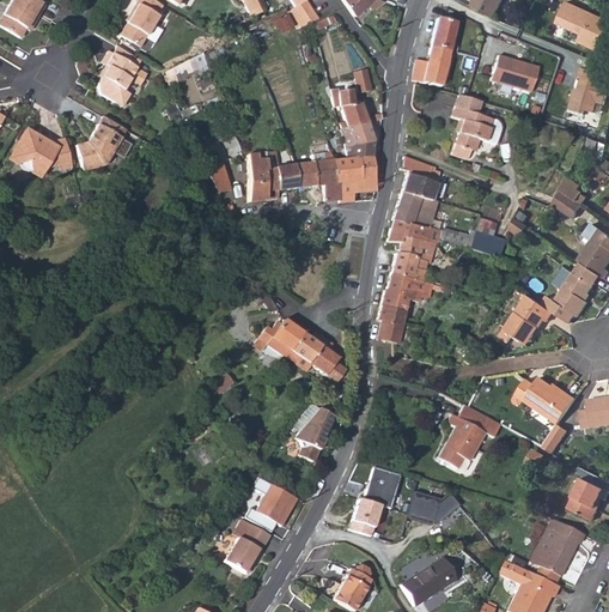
[(44,4),(47,0),(14,0),(0,24),(23,37),(28,30),(34,20),(37,23),(47,6),(44,4)]
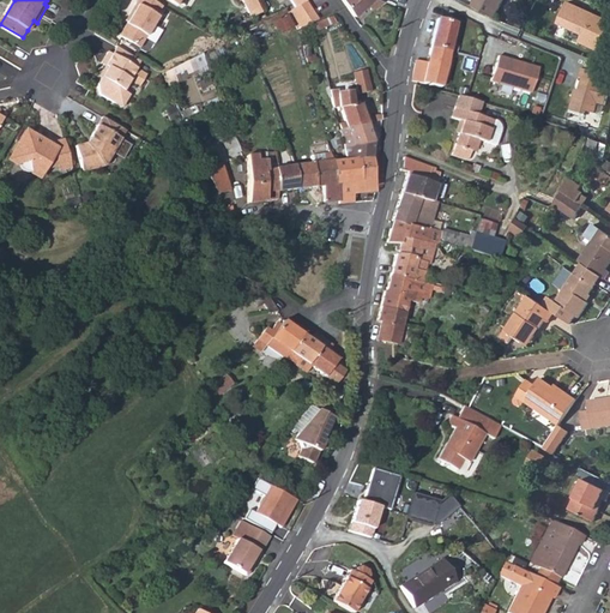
[(159,13),(165,4),(158,0),(139,0),(138,2),(140,4),(131,19),(122,32),(143,46),(162,14),(159,13)]
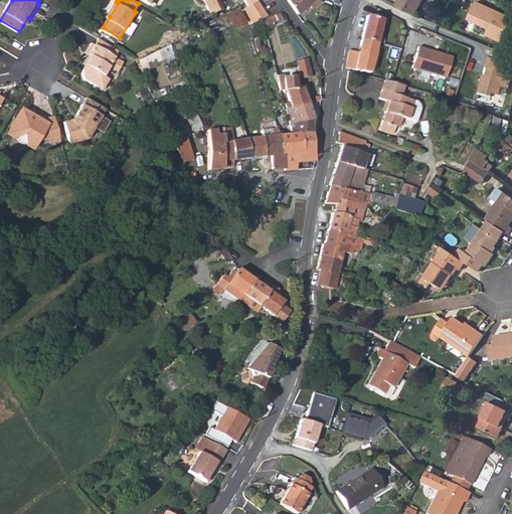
[(208,0),(213,9),(221,5),(218,0),(208,0)]
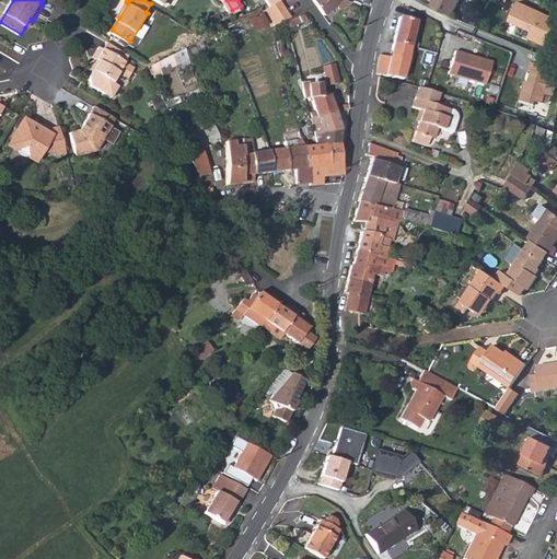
[(275,0),(278,4),(270,9),(279,26),(290,21),(296,19),(283,0),(275,0)]
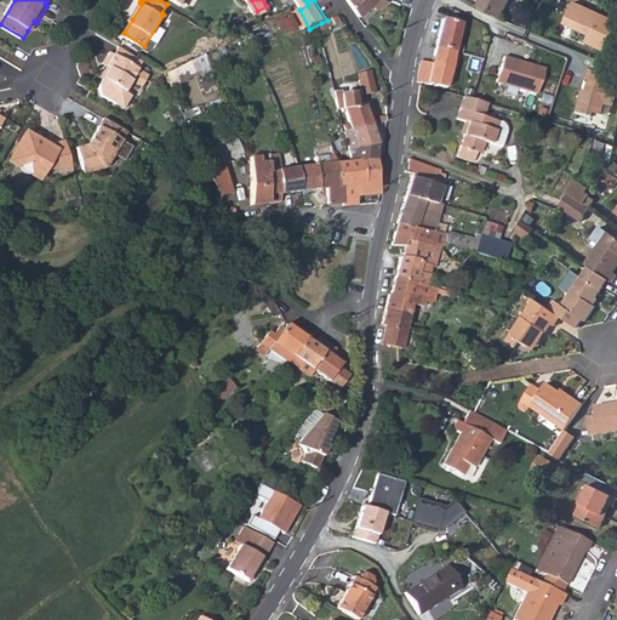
[(350,0),(360,15),(372,4),(382,9),(390,1),(388,0),(350,0)]
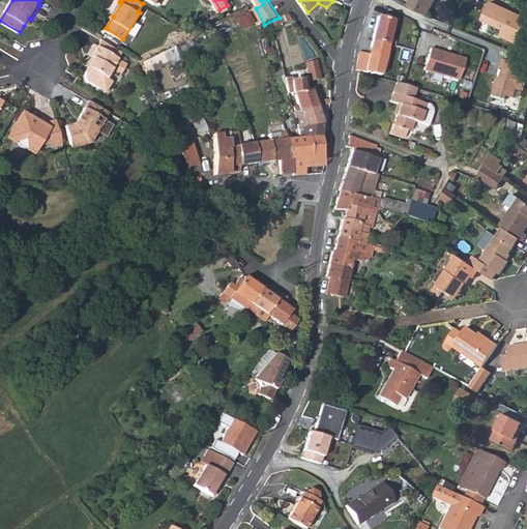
[(413,0),(410,5),(427,15),(431,17),(439,0),(413,0)]
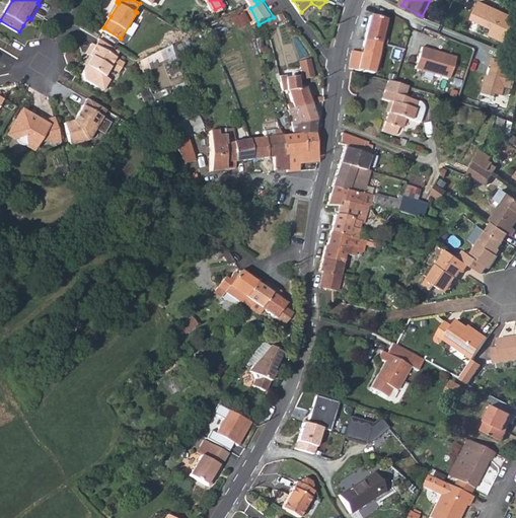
[(482,0),(473,20),(505,32),(514,11),(487,0),(482,0)]
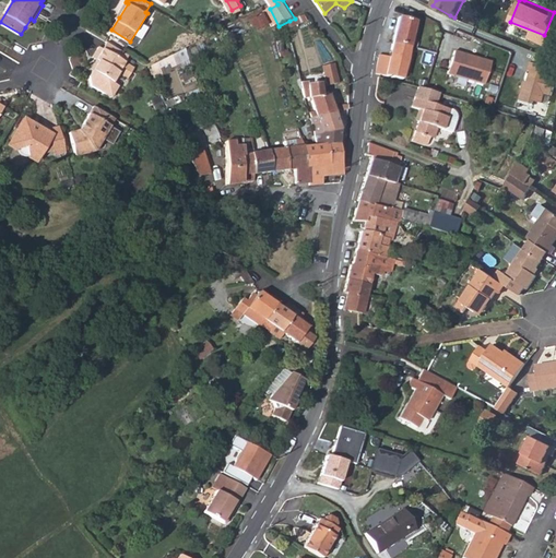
[(117,16),(119,18),(128,3),(126,2),(117,16)]
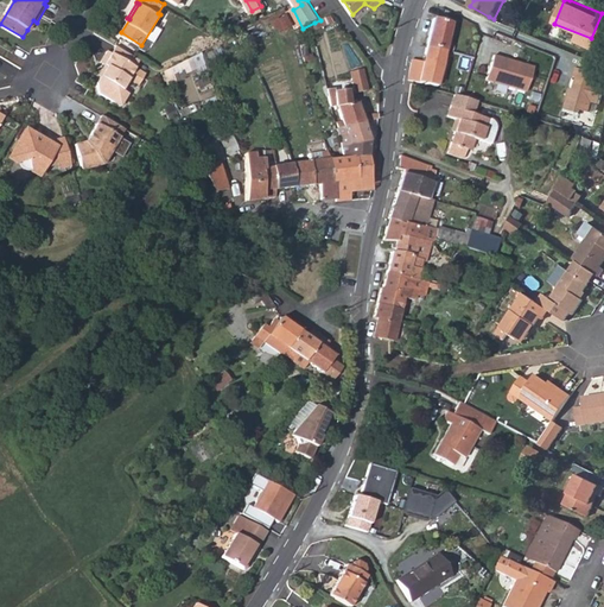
[(287,14),(272,23),(275,32),(281,30),(283,35),(285,33),(285,36),(288,33),(290,35),(294,32),(292,27),(293,26),(287,14)]
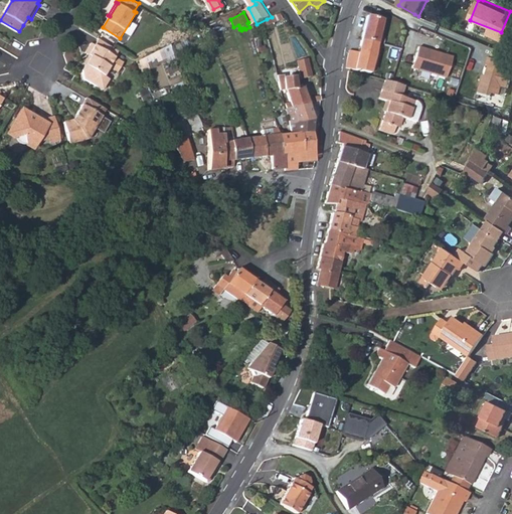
[(362,47),(353,45),(349,68),(373,72),(375,62),(377,43),(384,20),(369,15),(363,37),(362,47)]
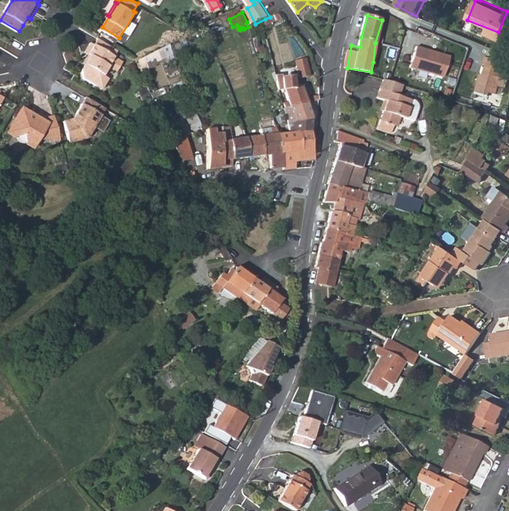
[(26,27),(31,19),(28,17),(23,25),(26,27)]
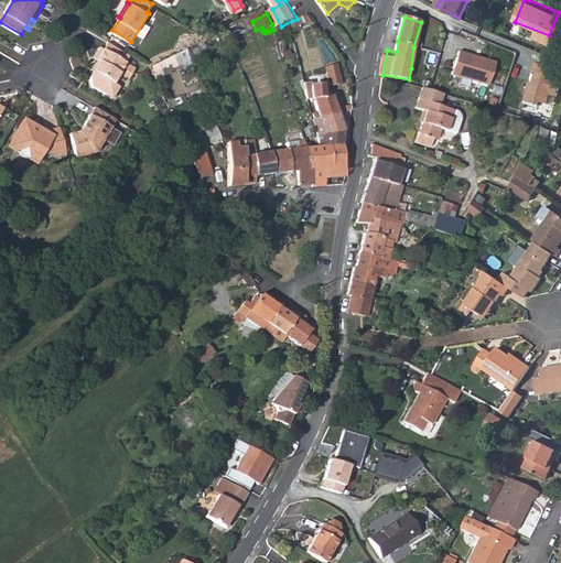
[(437,22),(432,35),(439,38),(442,26),(439,25),(440,23),(437,22)]
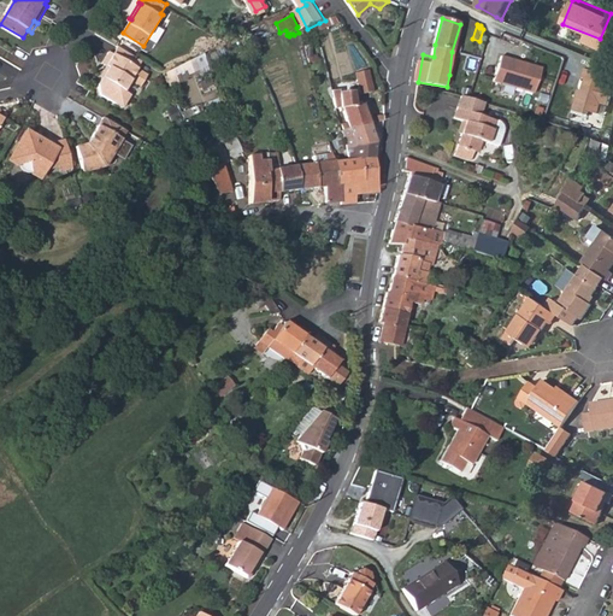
[(588,39),(585,46),(600,52),(603,45),(588,39)]
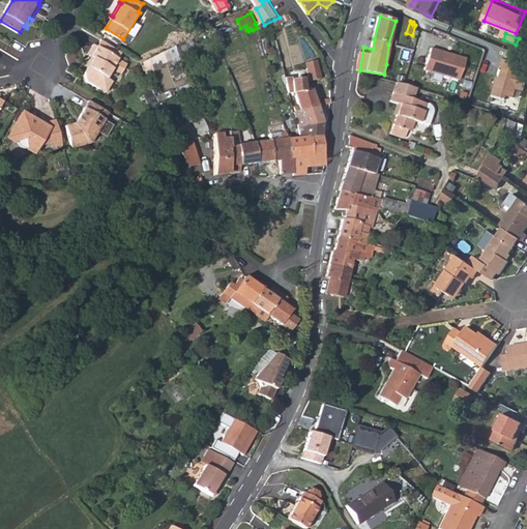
[(87,74),(88,81),(103,90),(110,78),(114,69),(123,75),(129,64),(120,59),(124,53),(104,40),(99,47),(96,46),(90,55),(93,57),(95,58),(90,67),(87,74)]
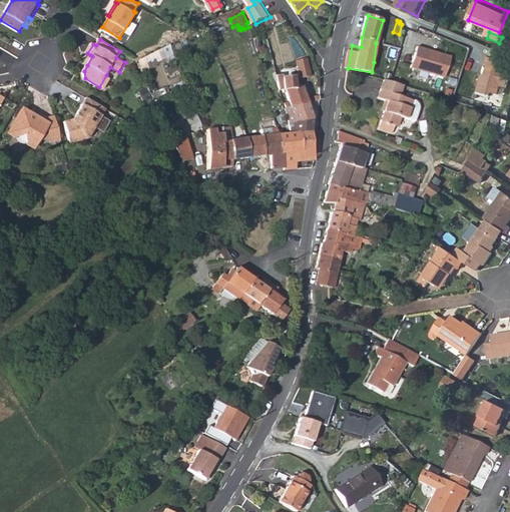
[(186,41),(180,43),(182,51),(189,47),(186,41)]
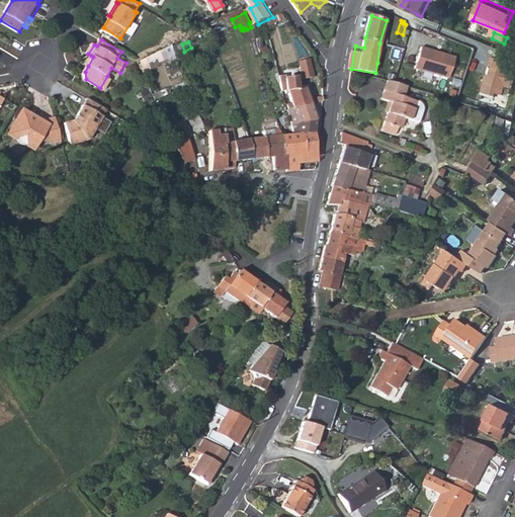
[(177,56),(173,45),(141,61),(145,73),(153,69),(152,66),(177,56)]
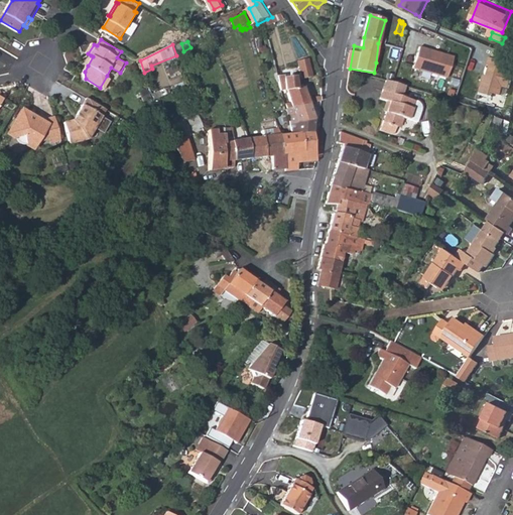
[(454,55),(420,45),(413,68),(446,78),(454,55)]
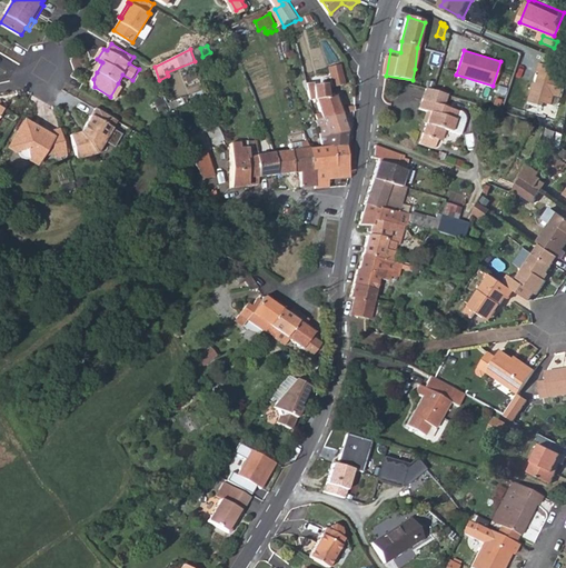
[(534,98),(556,103),(559,93),(565,95),(565,67),(545,61),(534,98)]
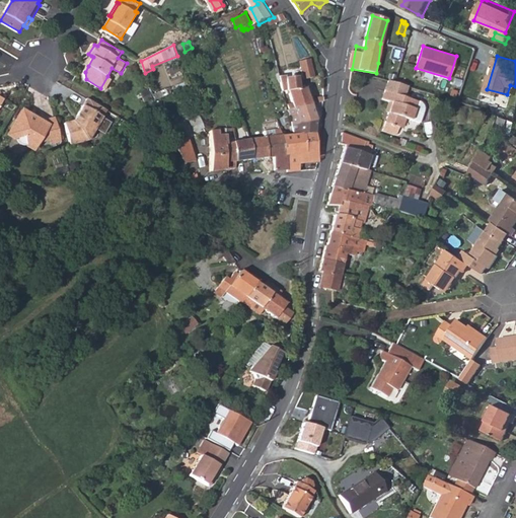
[(312,59),(301,61),(305,79),(316,76),(312,59)]
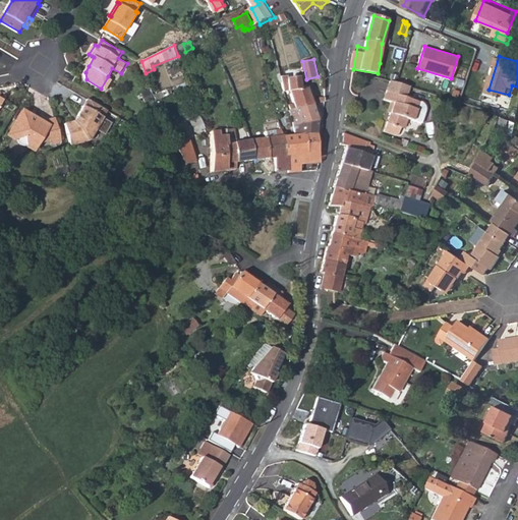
[(387,64),(380,63),(378,73),(385,74),(387,64)]
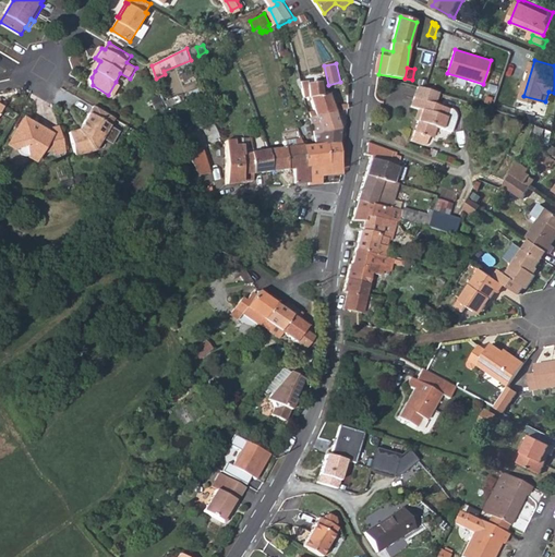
[(303,81),(308,98),(313,97),(313,98),(315,97),(318,110),(313,112),(315,117),(320,116),(336,111),(350,108),(350,101),(334,105),(330,93),(323,94),(321,83),(310,85),(309,81),(303,81)]
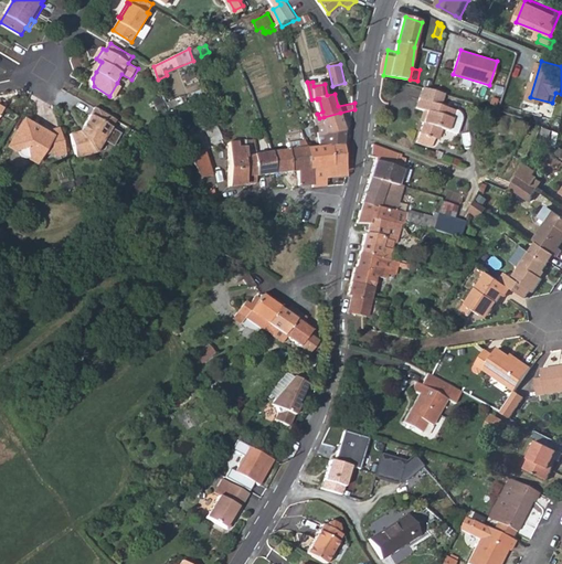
[(123,86),(117,83),(109,96),(116,98),(123,86)]
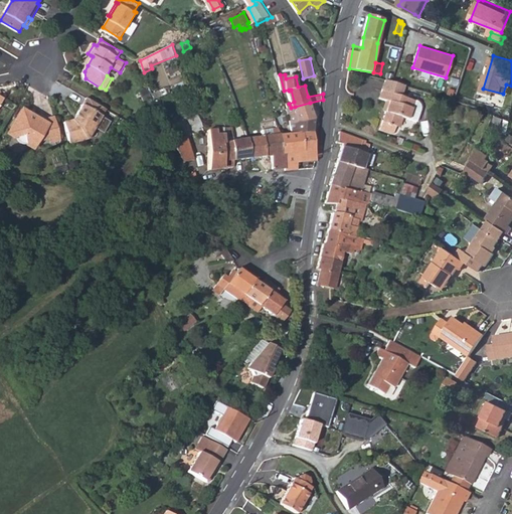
[(384,91),(403,97),(408,86),(400,83),(388,79),(384,91)]
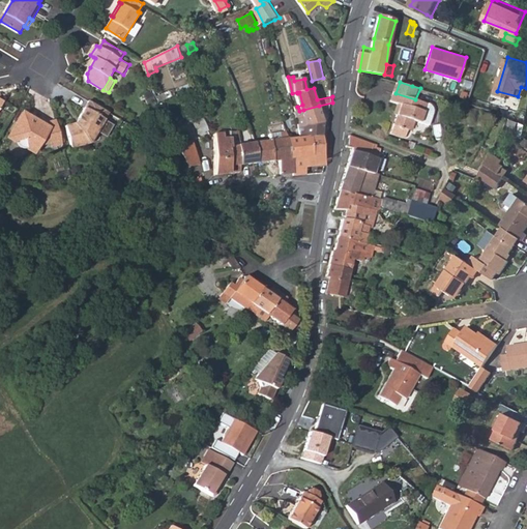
[(399,116),(392,133),(407,138),(409,129),(413,119),(416,121),(421,122),(428,124),(433,112),(428,105),(415,99),(396,93),(392,100),(400,104),(403,105),(399,116)]
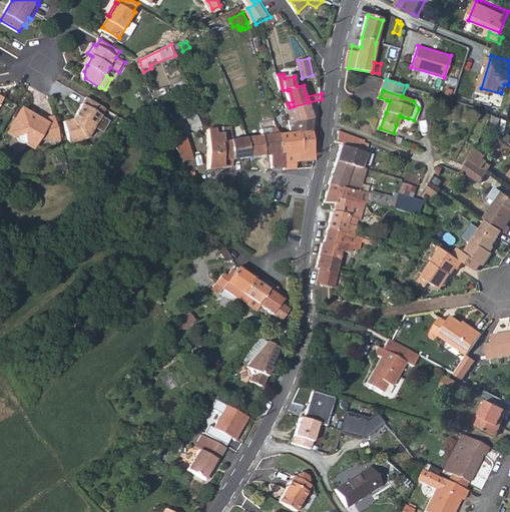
[(89,137),(106,107),(87,96),(75,117),(66,120),(72,141),(89,137)]
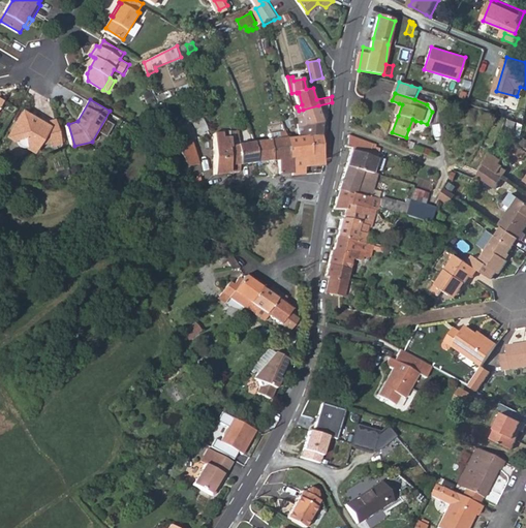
[(303,110),(305,118),(306,124),(323,122),(318,105),(303,110)]
